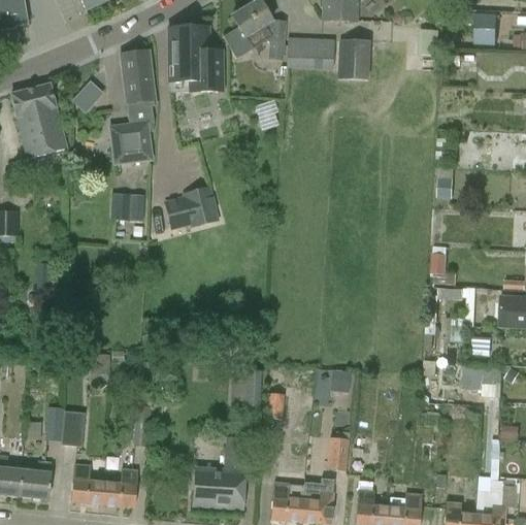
[(0,0),(0,28),(15,26),(15,23),(28,21),(24,0),(0,0)]
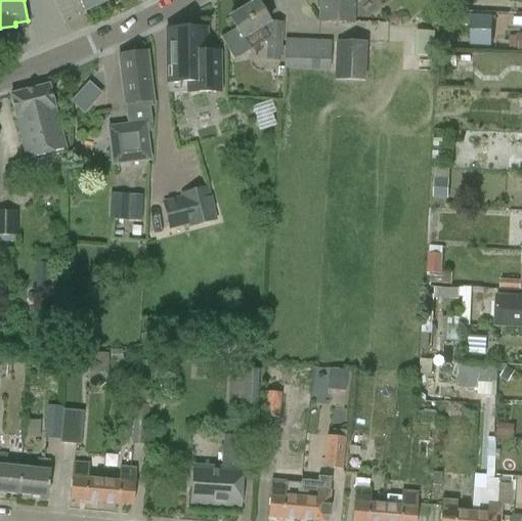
[(82,0),(86,9),(106,0),(82,0)]
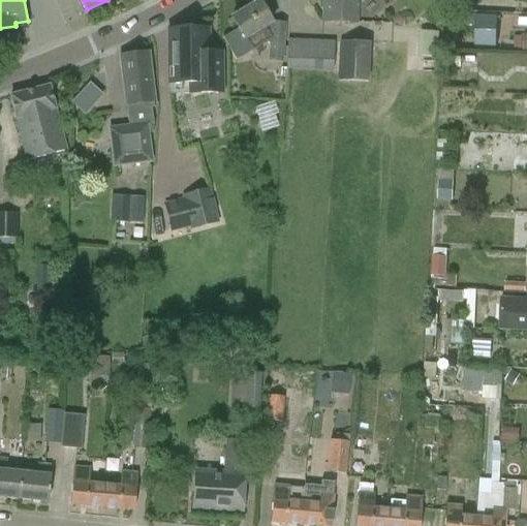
[(288,21),(273,20),(261,0),(258,0),(233,16),(240,27),(225,35),(238,57),(271,37),(270,58),(285,59),(288,21)]
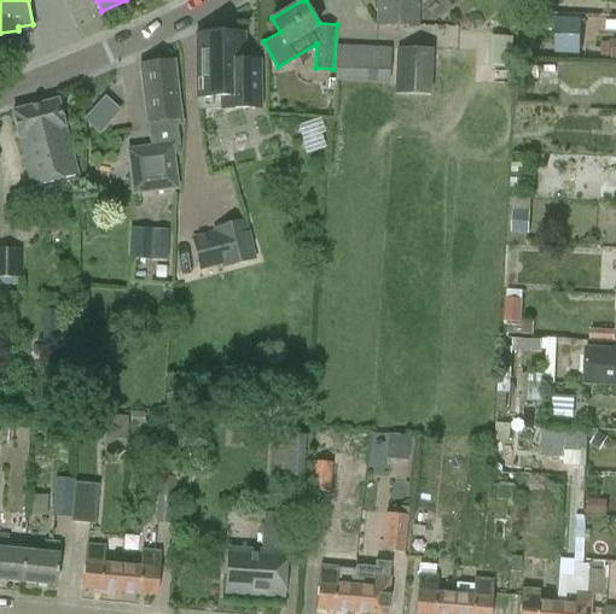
[(378,0),(378,24),(420,24),(420,0),(378,0)]
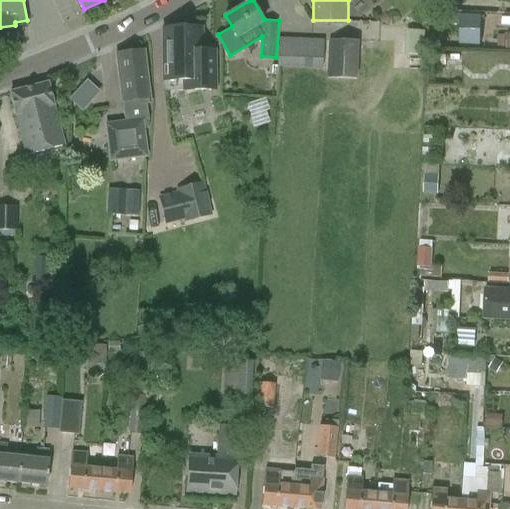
[(464,14),(462,42),(482,44),(484,16),(464,14)]
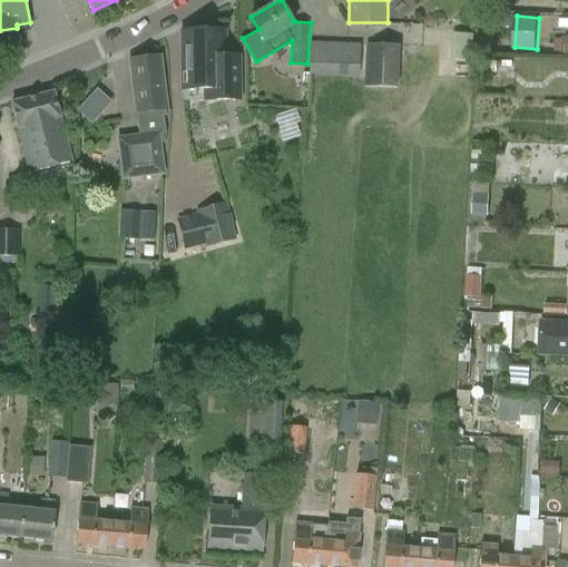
[(241,51),(224,51),(224,28),(184,28),(184,77),(185,77),(185,98),(240,99),(241,77),(241,51)]
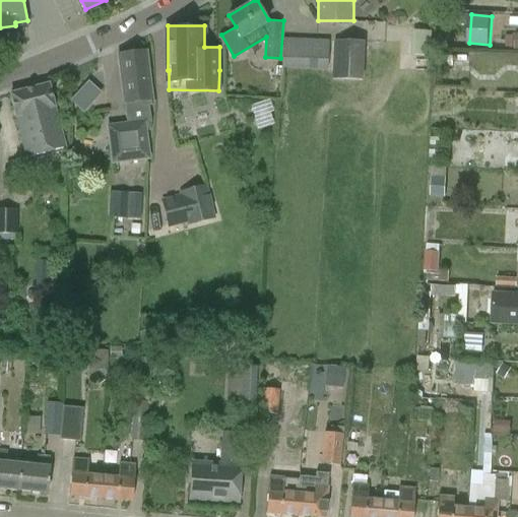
[(414,27),(413,52),(433,53),(434,28),(414,27)]
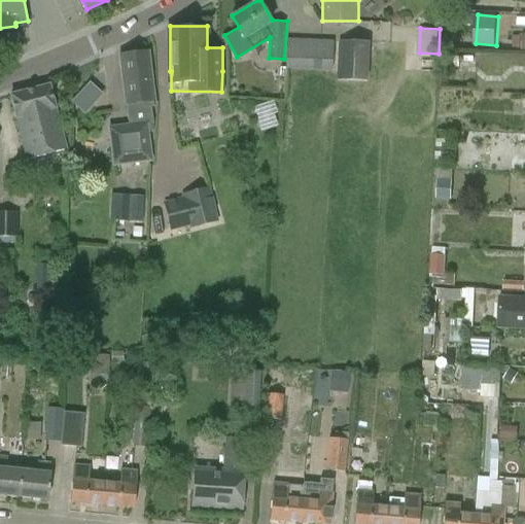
[(288,36),(287,66),(334,68),(335,38),(288,36)]
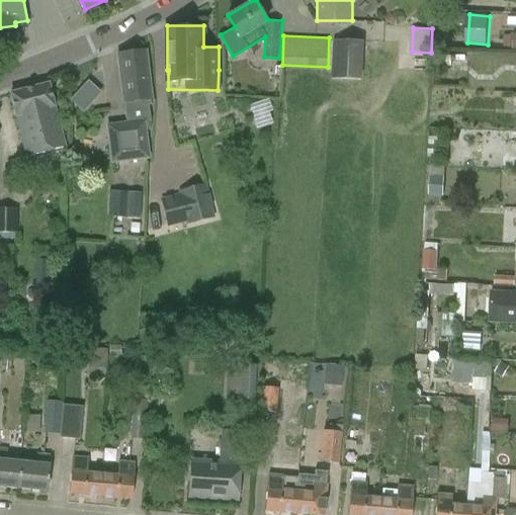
[(359,77),(362,78),(364,38),(334,37),(332,76),(336,76),(335,90),(358,91),(359,77)]
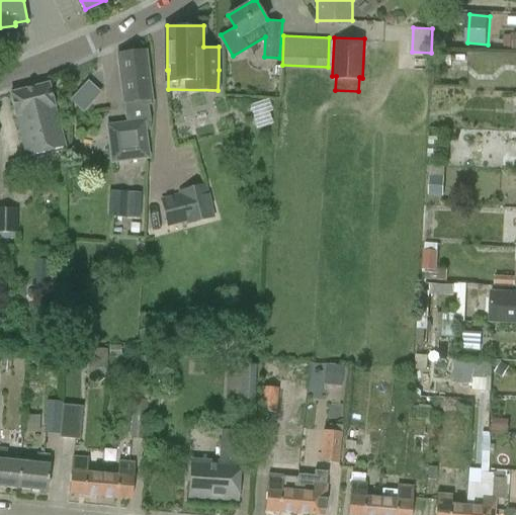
[(124,100),(125,100),(127,119),(107,122),(111,162),(152,157),(149,126),(151,126),(152,118),(150,102),(152,102),(146,50),(118,53),(124,100)]
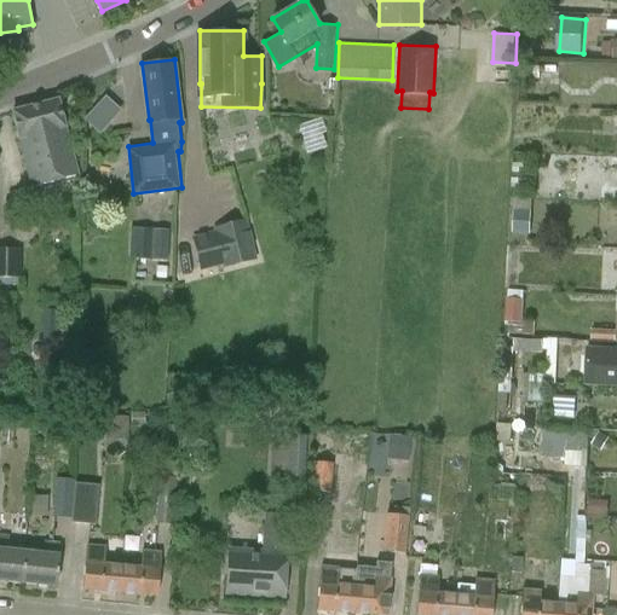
[(103,129),(125,105),(108,90),(86,114),(103,129)]
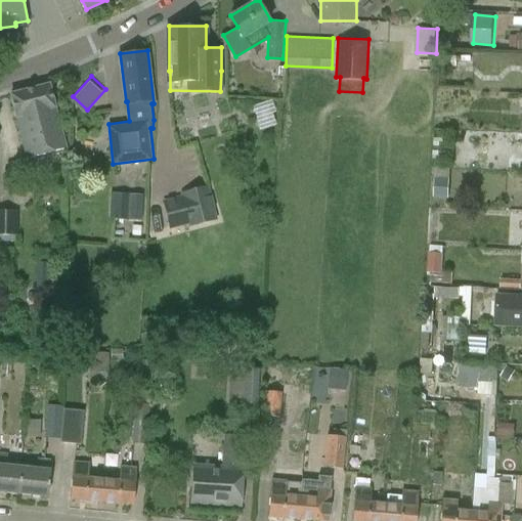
[(28,157),(66,146),(49,83),(11,93),(28,157)]
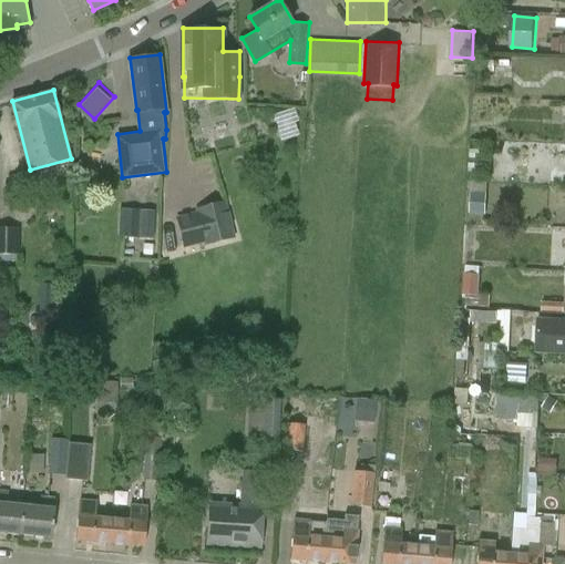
[(294,106),(277,111),(284,134),(301,130),(294,106)]
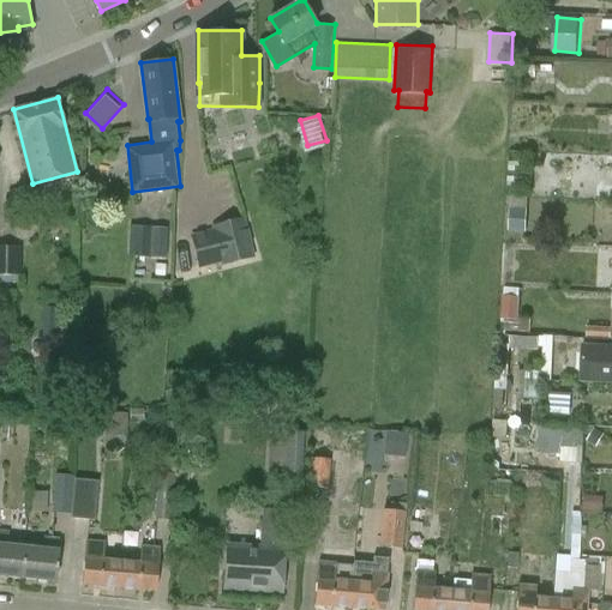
[(217,229),(195,235),(202,263),(225,258),(226,261),(253,254),(245,217),(216,224),(217,229)]
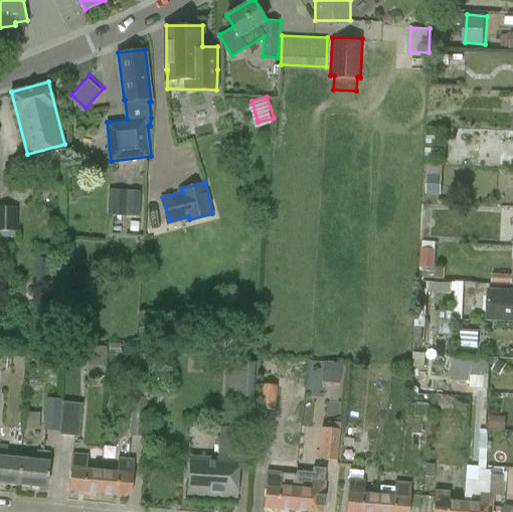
[(128,214),(141,215),(142,189),(129,188),(128,193),(122,192),(120,212),(128,212),(128,214)]
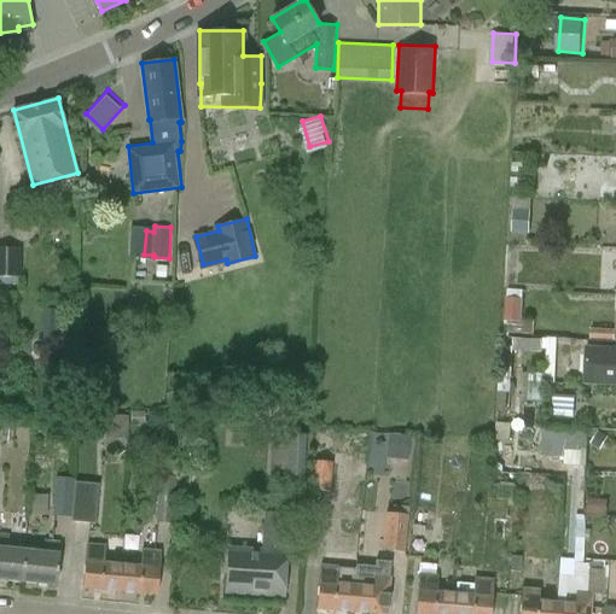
[(0,274),(23,274),(22,246),(0,246),(0,274)]
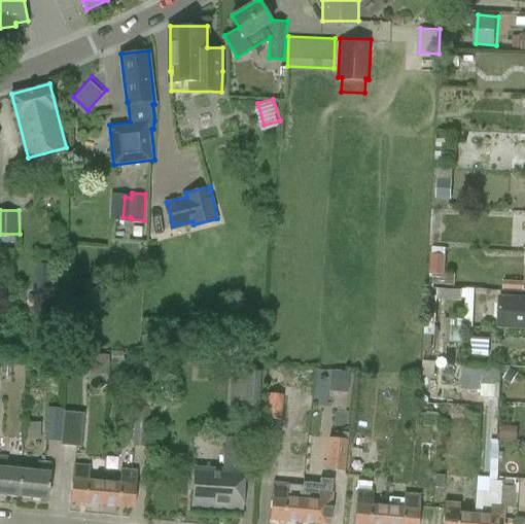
[(499,326),(524,326),(524,294),(500,294),(499,326)]
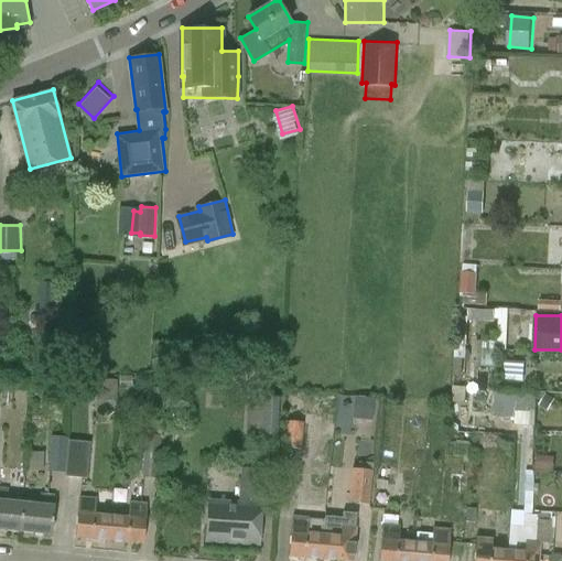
[(510,356),(508,373),(525,376),(528,358),(510,356)]
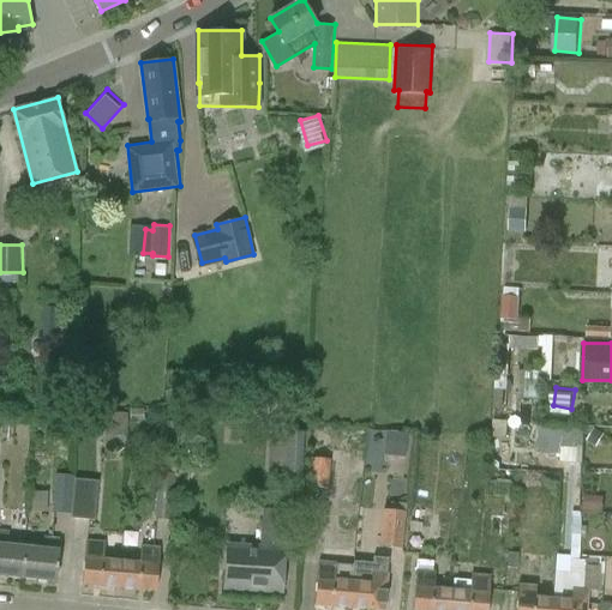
[(565,458),(586,458),(586,423),(539,422),(539,450),(565,450),(565,458)]
